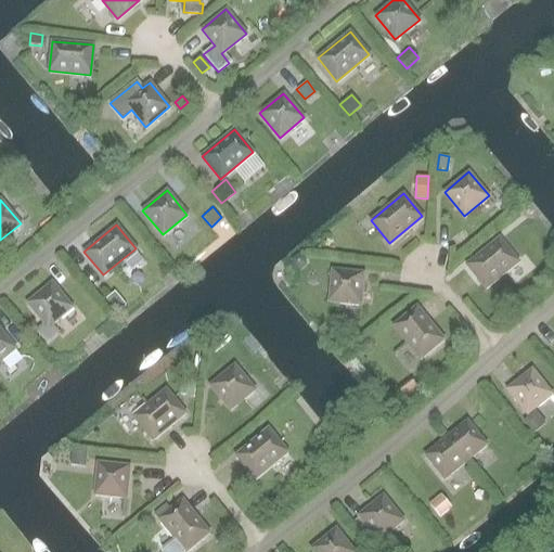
[(466,265),(486,287),(518,261),(499,238),(466,265)]
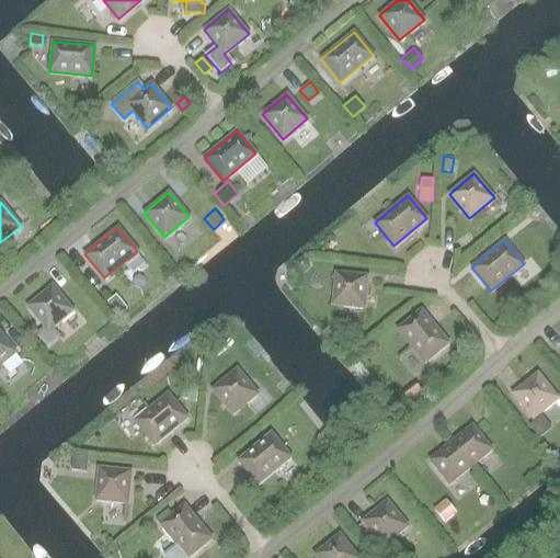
[(304,272),(309,266),(308,259),(300,257),(295,262),(296,270),(304,272)]
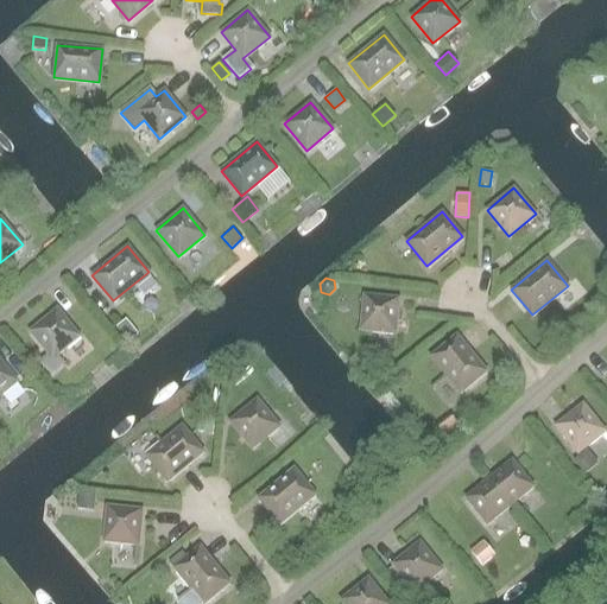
[(398,298),(364,294),(360,329),(394,332),(398,298)]
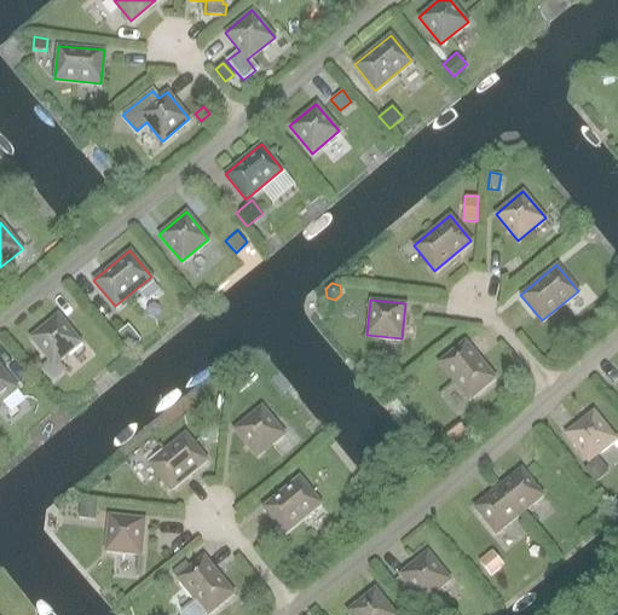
[(57,314),(30,337),(48,359),(40,367),(51,381),(65,369),(58,360),(80,342),(57,314)]
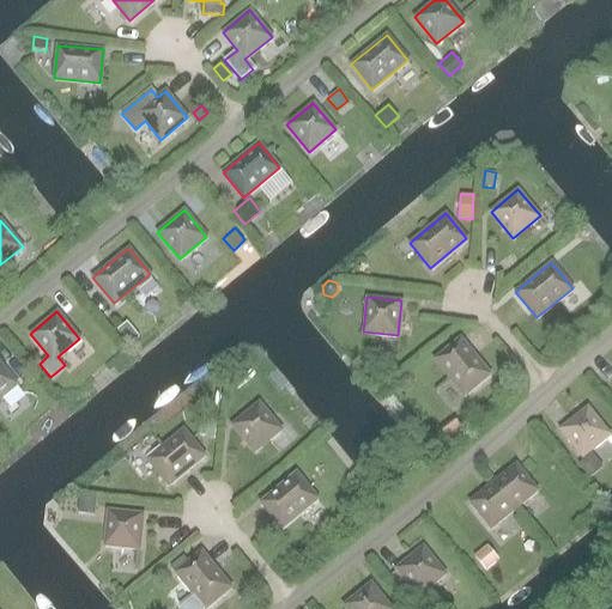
[(139,336),(126,321),(116,329),(129,345),(139,336)]
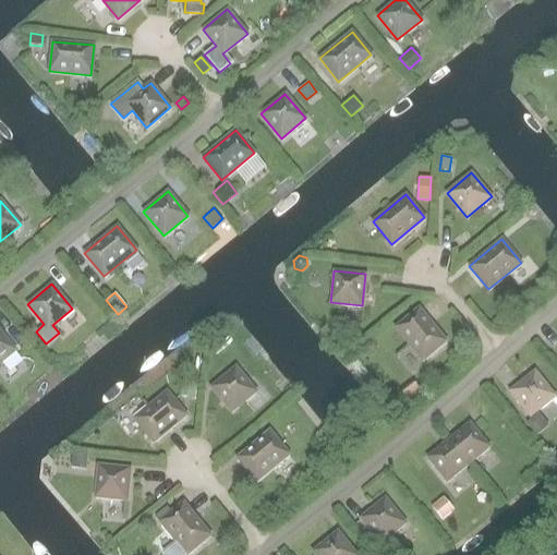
[(422,360),(446,340),(419,308),(395,327),(422,360)]
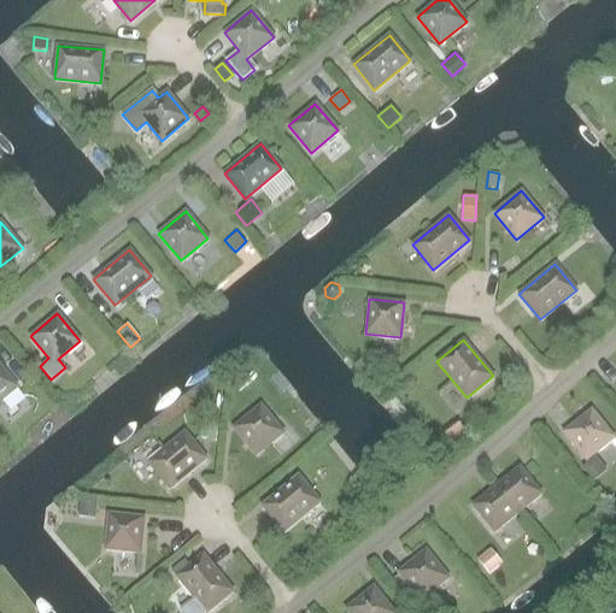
[(0,399),(17,385),(0,365),(0,399)]
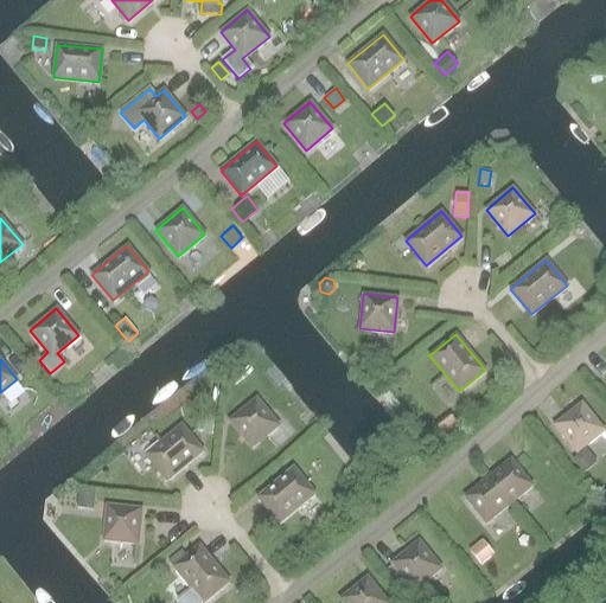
[(256,398),(229,421),(252,447),(278,425),(256,398)]
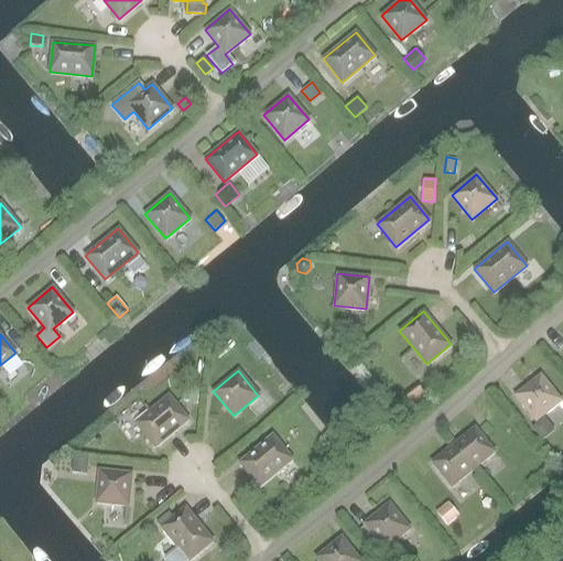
[(540,375),(515,395),(536,420),(560,400),(540,375)]
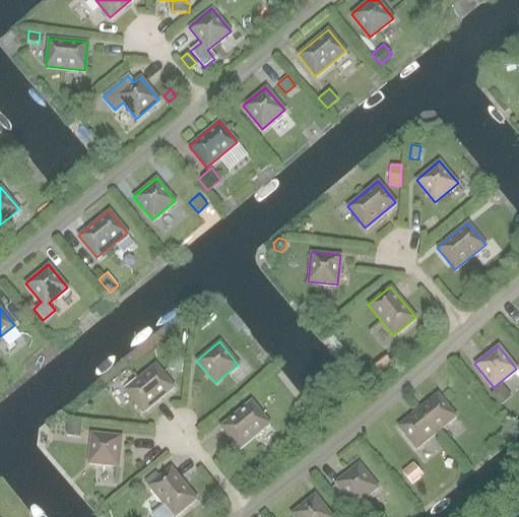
[(181,369),(183,356),(169,353),(167,368),(181,369)]
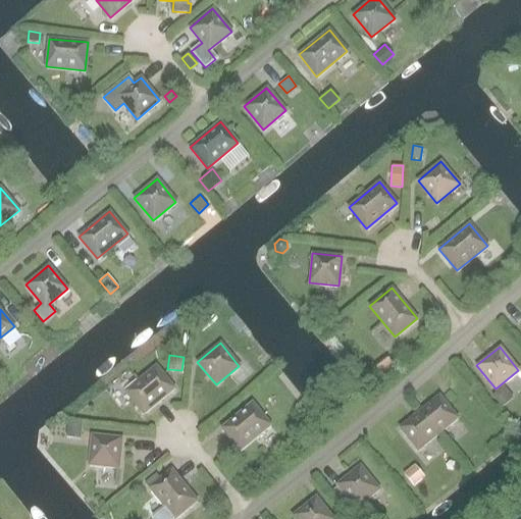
[(387,367),(381,359),(373,365),(380,373),(387,367)]
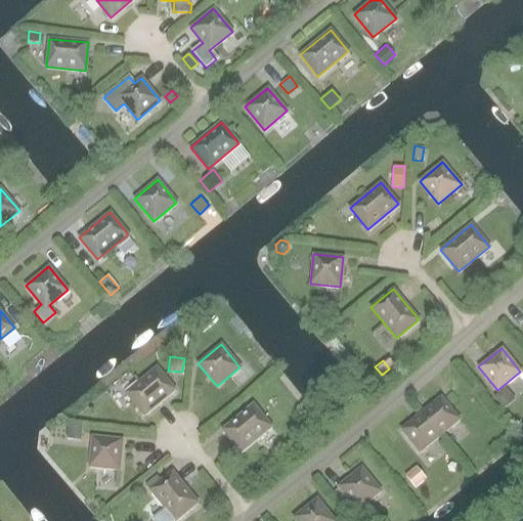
[(126,392),(143,415),(174,389),(157,367),(126,392)]
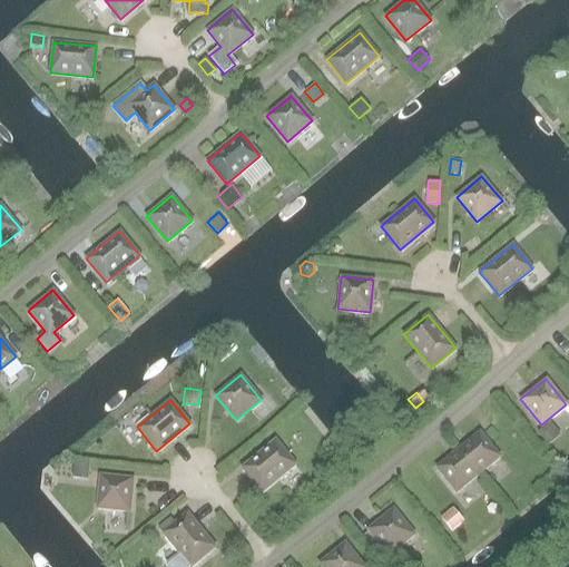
[(550,422),(538,431),(548,443),(559,434),(550,422)]
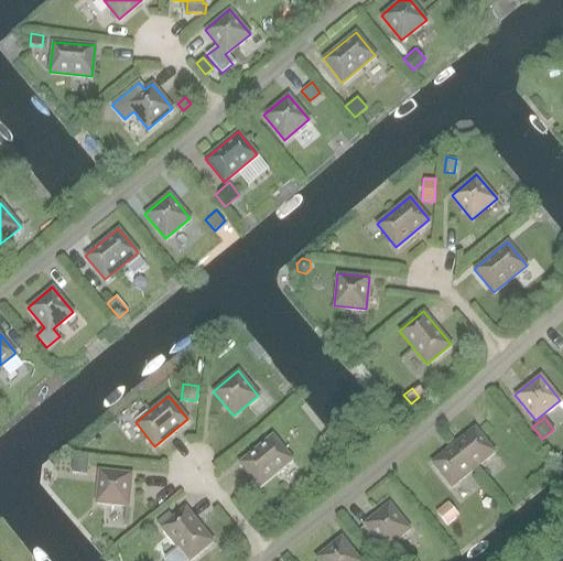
[(474,427),(453,444),(473,468),(494,451),(474,427)]
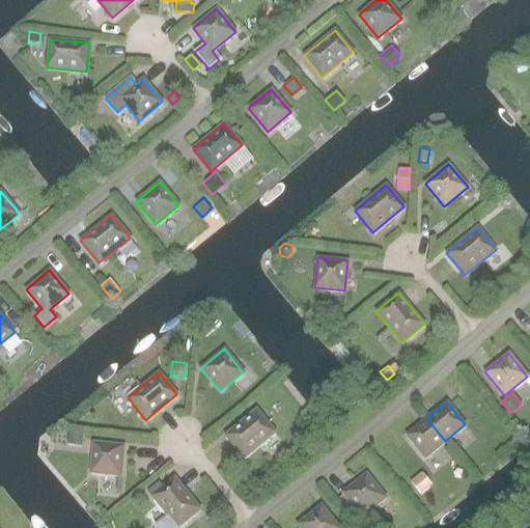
[(225,435),(244,457),(275,432),(256,410),(225,435)]
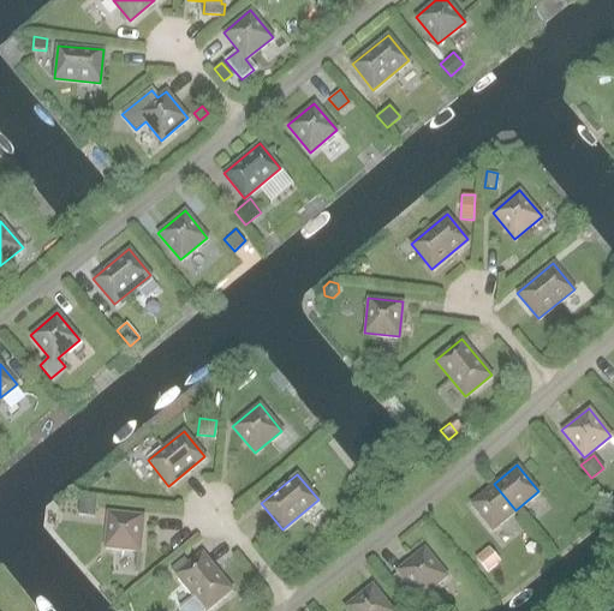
[(492,528),(516,510),(494,484),(471,503),(492,528)]
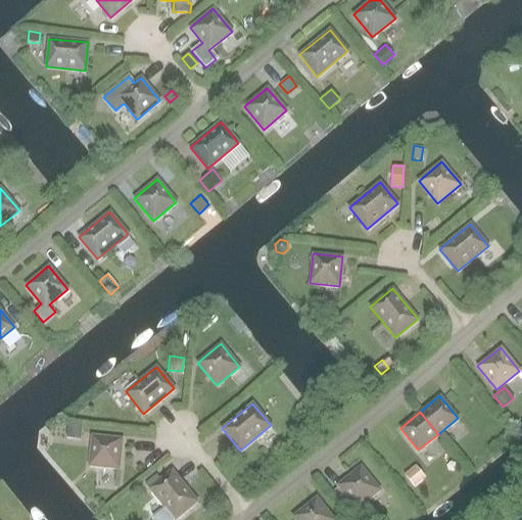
[(80,439),(82,425),(67,423),(65,437),(80,439)]
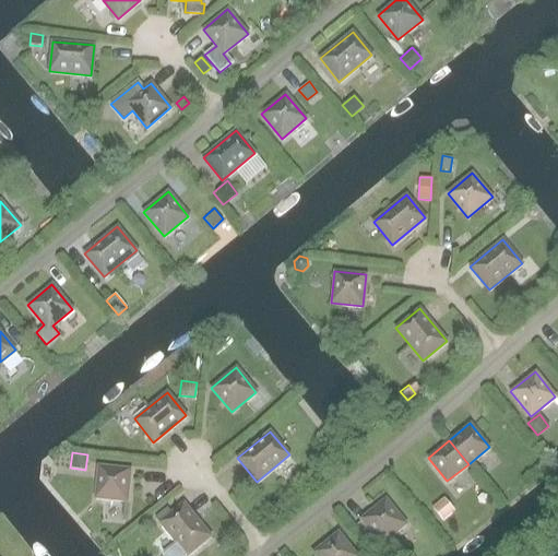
[(130,469),(98,465),(95,497),(127,500),(130,469)]
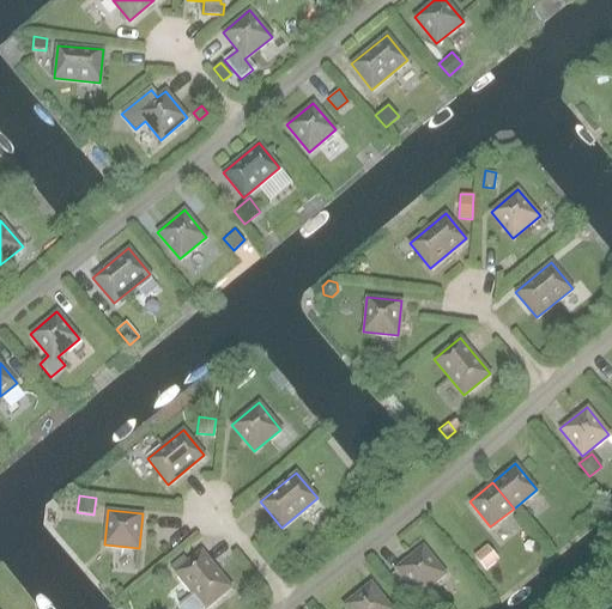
[(473,555),(485,570),(498,559),(486,544),(473,555)]
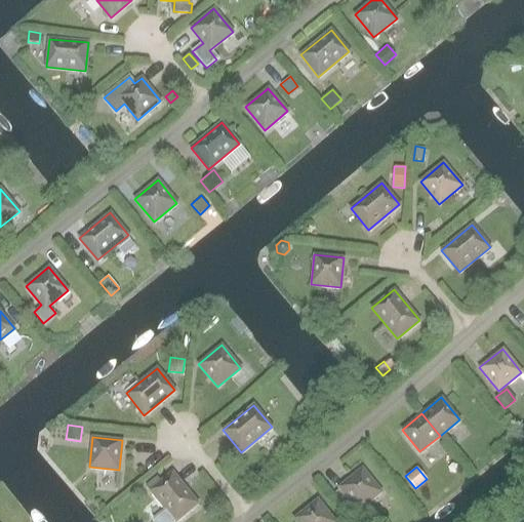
[(362,468),(338,487),(358,510),(380,491),(362,468)]
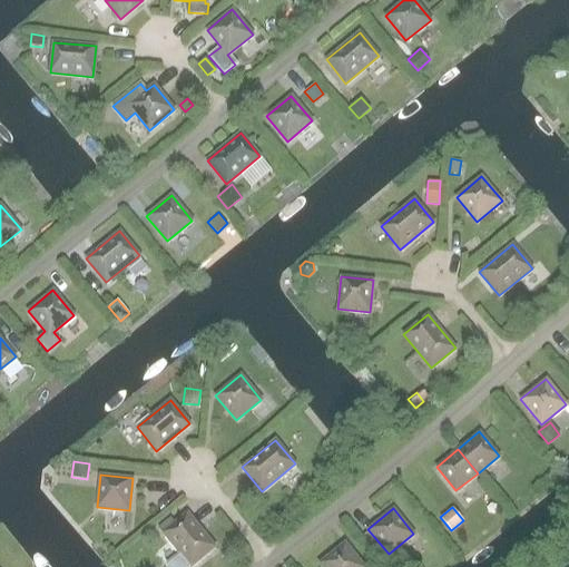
[(188,566),(190,566),(215,546),(187,512),(175,522),(168,514),(156,524),(178,551),(165,564),(167,566),(188,566)]
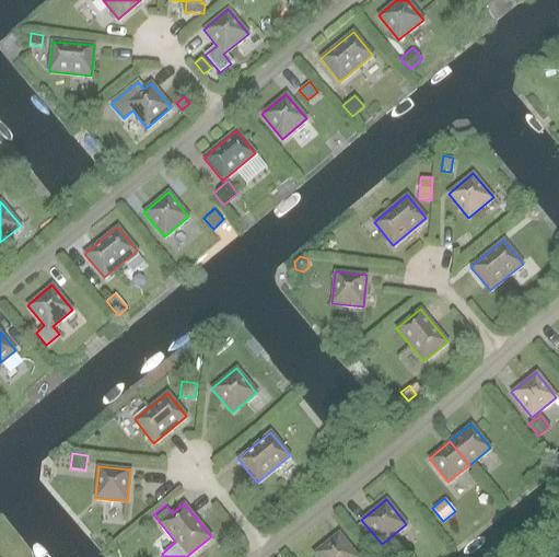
[(314,553),(316,556),(358,556),(338,533),(314,553)]
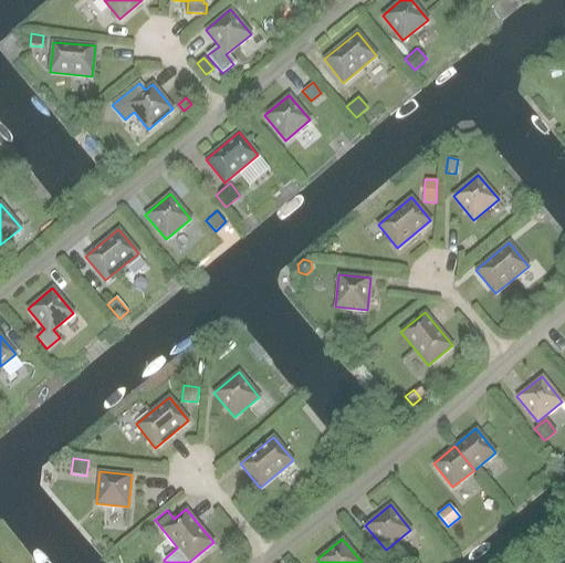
[(404,562),(396,553),(383,562),(404,562)]
